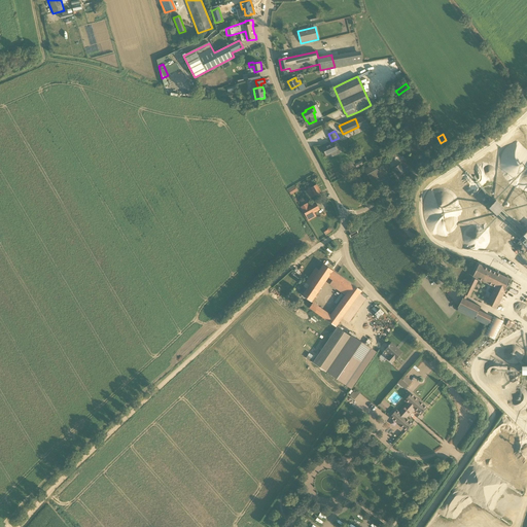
[(338,150),(335,143),(323,148),(326,155),(338,150)]
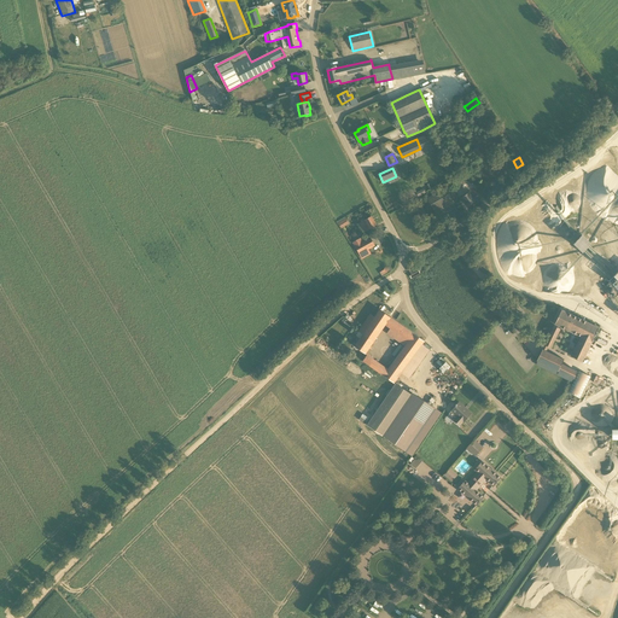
[(470,193),(461,198),(467,207),(476,202),(474,202),(479,198),(478,196),(473,198),(470,193)]
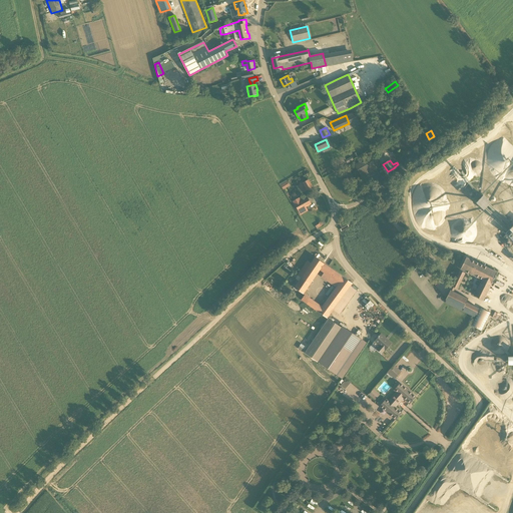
[(309,179),(303,182),(298,185),(303,192),(307,190),(313,187),(309,179)]
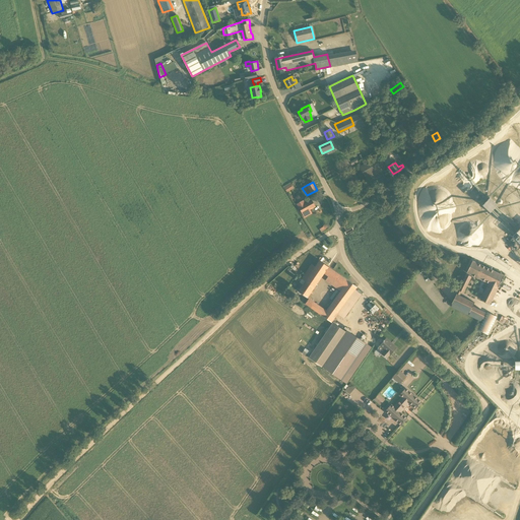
[(286,192),(294,188),(291,183),(284,186),(286,192)]
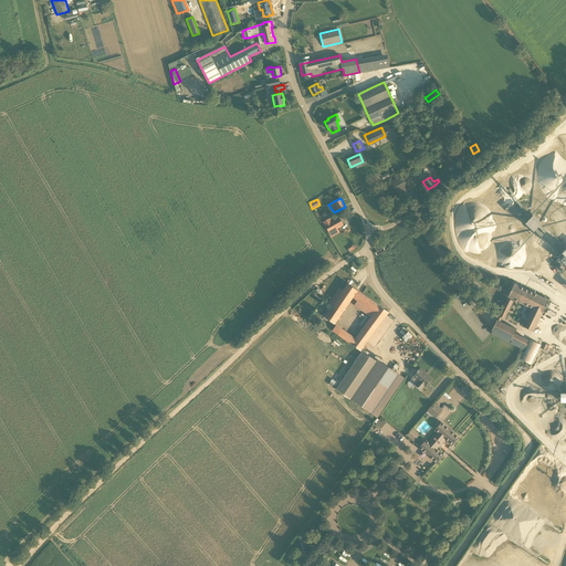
[(525,223),(534,231),(542,223),(533,216),(525,223)]
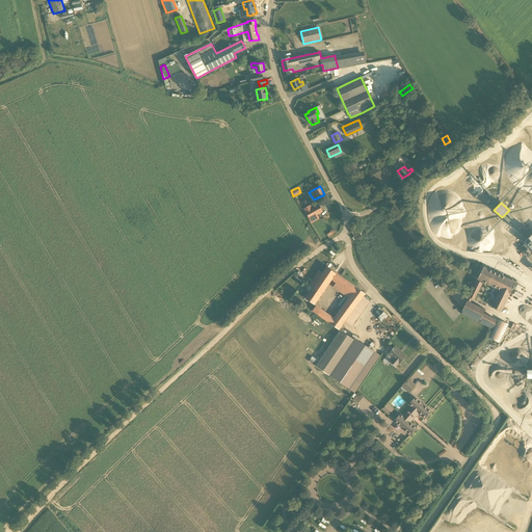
[(318,215),(313,207),(312,208),(311,205),(303,209),(310,219),(318,215)]
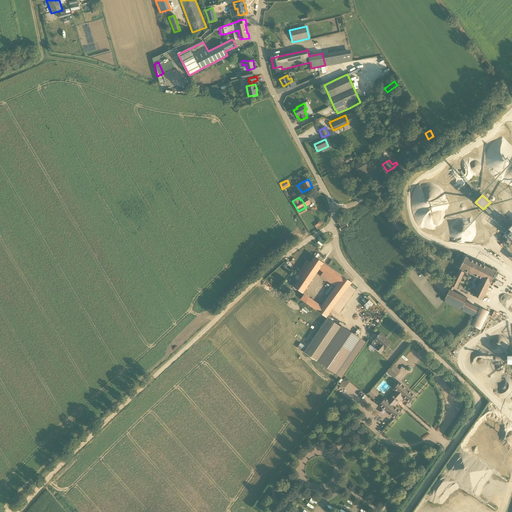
[(297,275),(301,277),(294,287),(303,293),(324,263),(315,256),(310,263),(307,260),(297,275)]
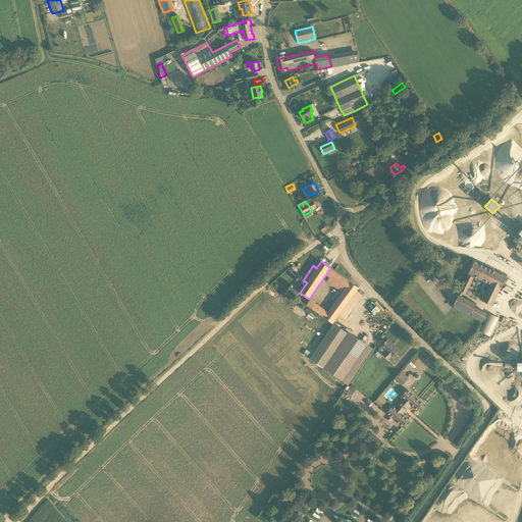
[(506,277),(474,262),(469,273),(491,284),(483,301),(492,305),(506,277)]
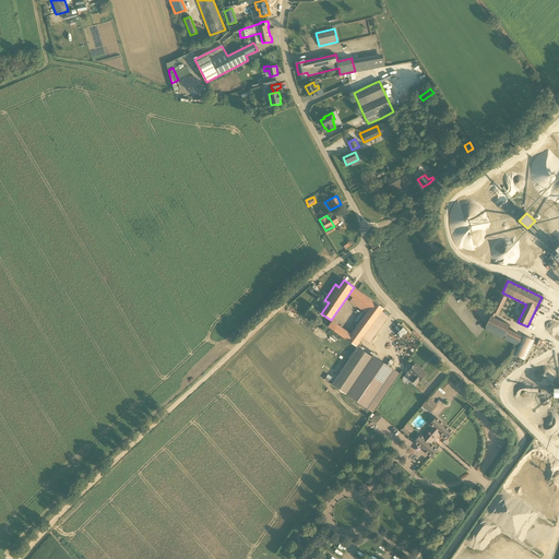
[(329,326),(357,347),(359,343),(384,309),(358,290),(353,297),(369,309),(351,334),(332,321),(329,326)]
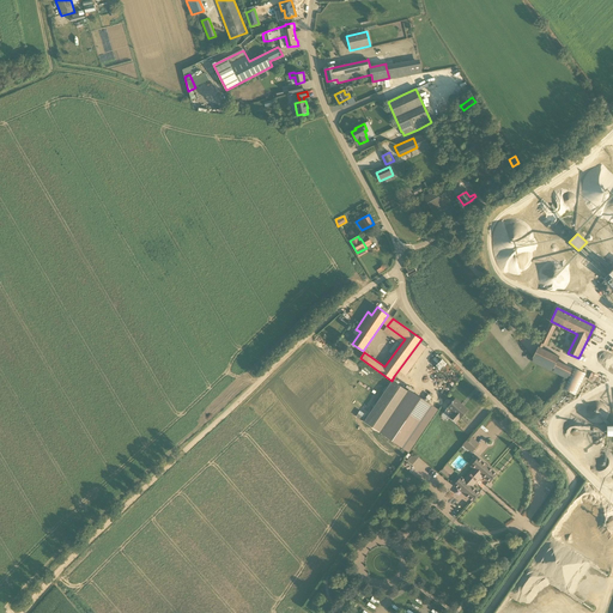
[(550,323),(540,343),(541,343),(546,345),(556,326),(550,323)]
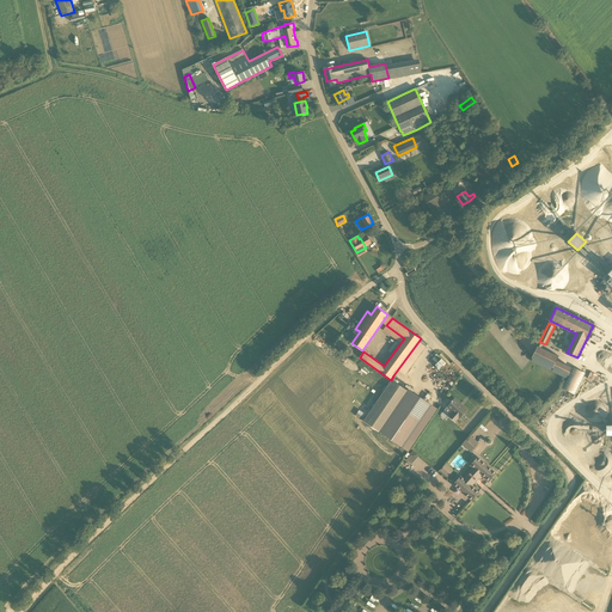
[(538,346),(532,357),(534,357),(569,375),(571,368),(557,361),(558,356),(538,347),(538,346)]
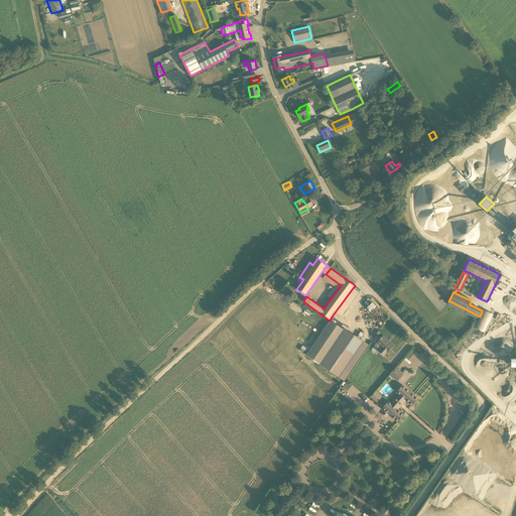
[(369,298),(364,303),(371,311),(377,306),(369,298)]
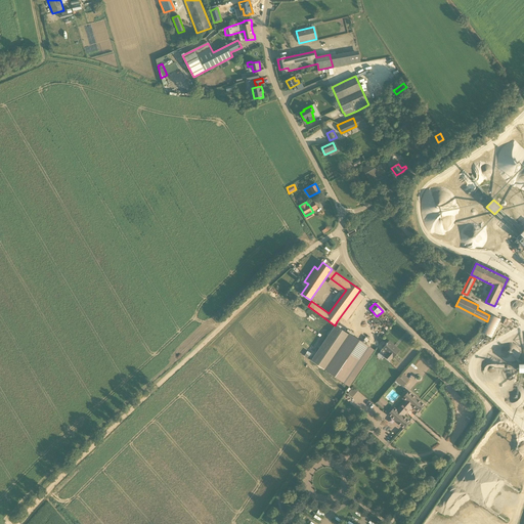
[(491,339),(500,320),(490,315),(481,335),(491,339)]
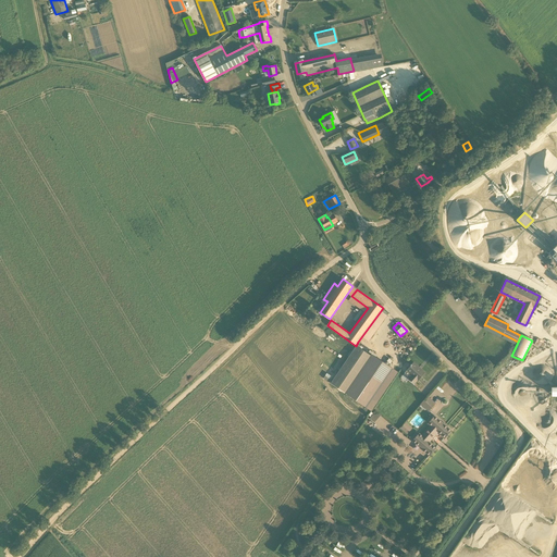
[(331,384),(345,393),(371,356),(357,346),(331,384)]
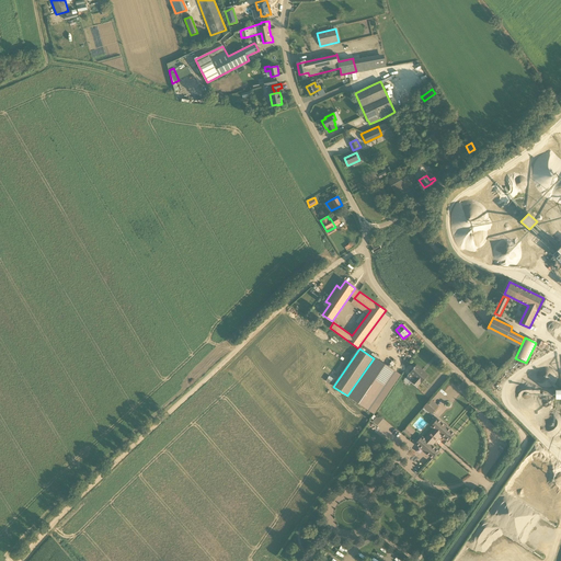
[(347,396),(375,414),(400,376),(374,358),(347,396)]
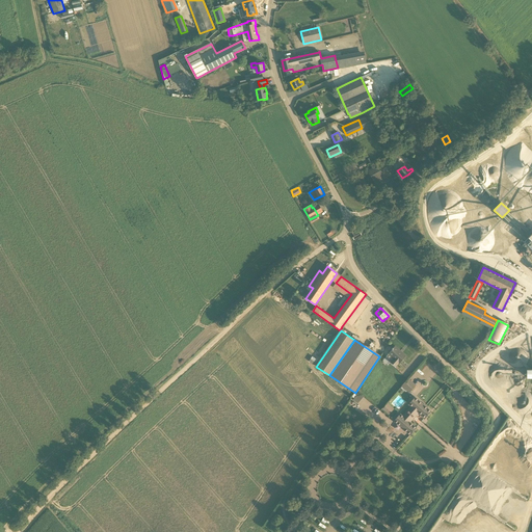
[(399,363),(399,364),(406,355),(402,352),(402,353),(395,347),(389,354),(394,358),(391,362),(396,367),(399,363)]
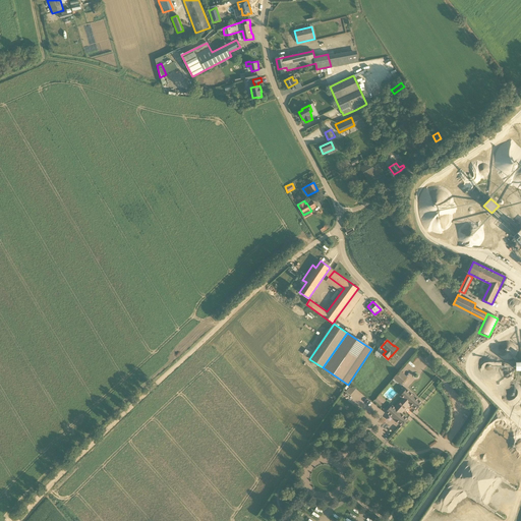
[(400,370),(393,379),(400,385),(407,378),(400,370)]
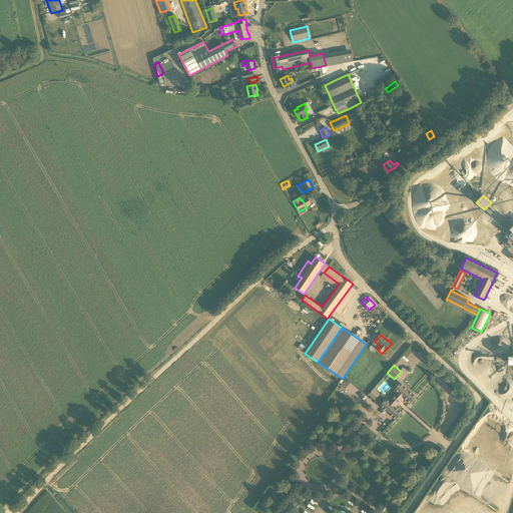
[(351,384),(347,380),(341,387),(345,391),(348,387),(351,384)]
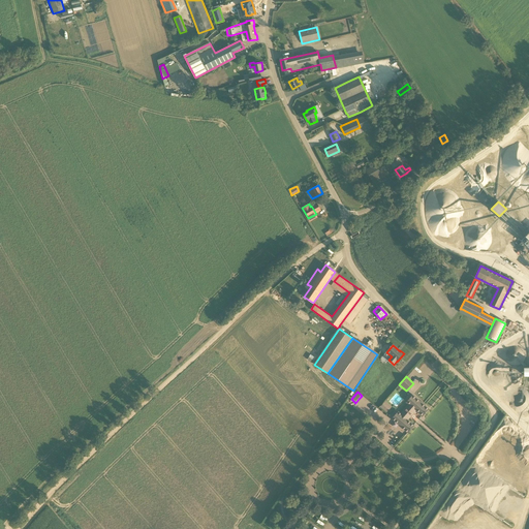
[(412,396),(406,403),(408,405),(401,413),(399,412),(393,418),(399,424),(408,432),(414,426),(406,418),(413,409),(415,411),(416,410),(423,415),(429,409),(413,395),(412,396)]
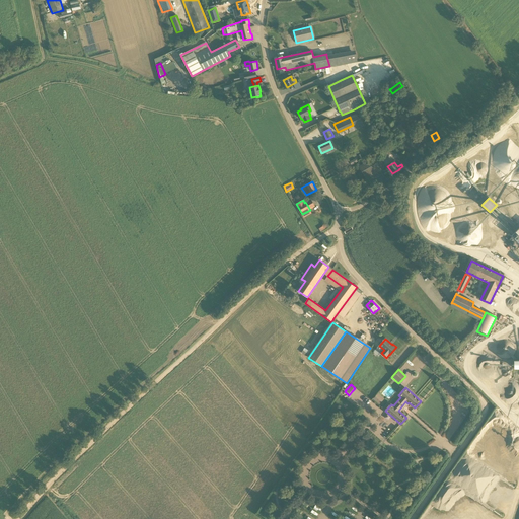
[(379,404),(382,401),(376,396),(373,399),(379,404)]
